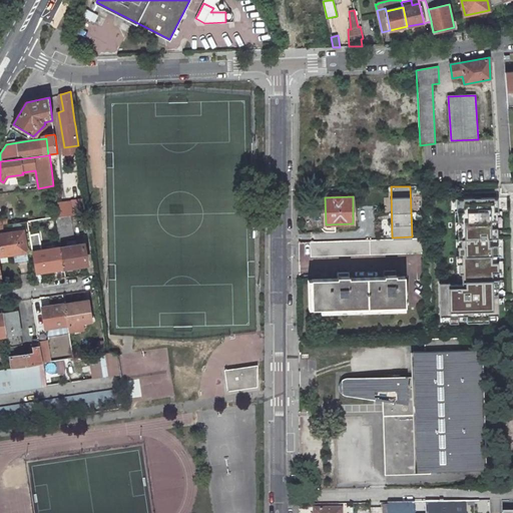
[(85,198),(71,200),(73,214),(87,212),(85,198)]
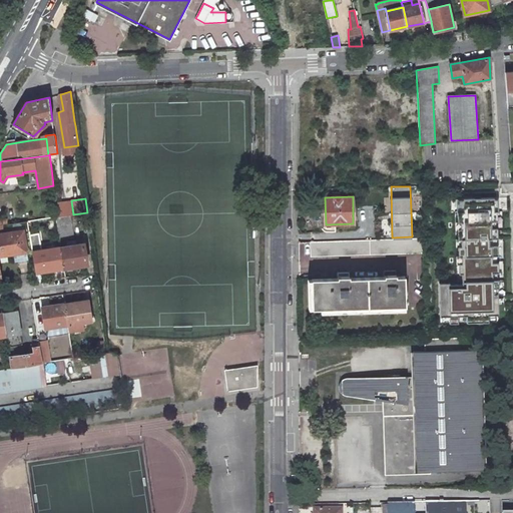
[(489,315),(499,315),(498,289),(499,288),(499,279),(497,279),(495,211),(498,211),(498,198),(456,199),(457,213),(460,213),(462,284),(450,285),(450,283),(439,284),(440,317),(449,317),(449,324),(458,323),(458,316),(467,316),(467,323),(489,322),(489,315)]
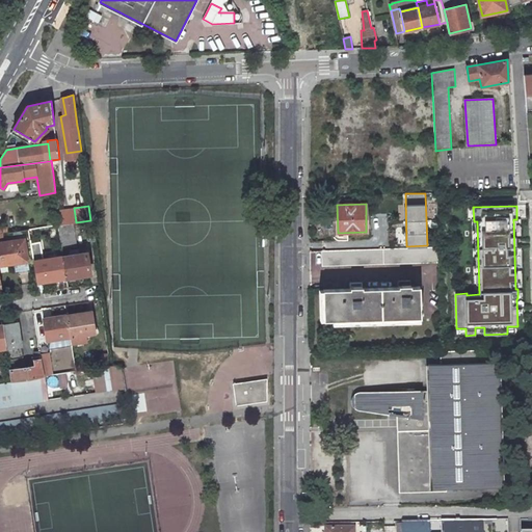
[(59,224),(58,225),(61,247),(77,245),(73,222),(59,224)]
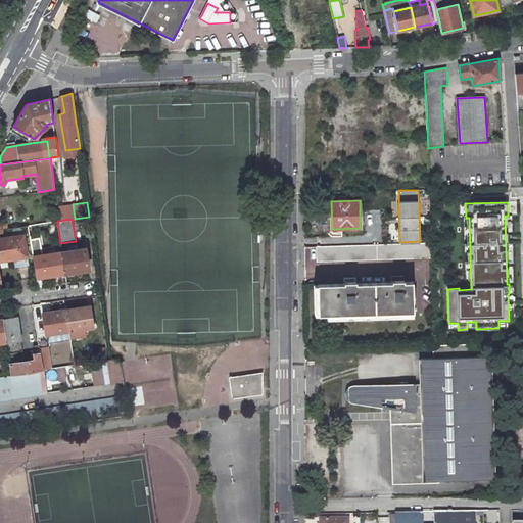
[(25,234),(0,238),(0,259),(28,255),(25,234)]
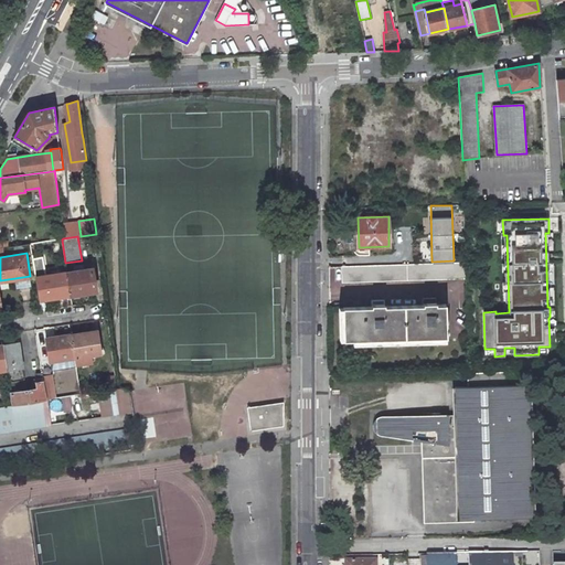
[(466,263),(342,266),(342,281),(466,278),(466,263)]
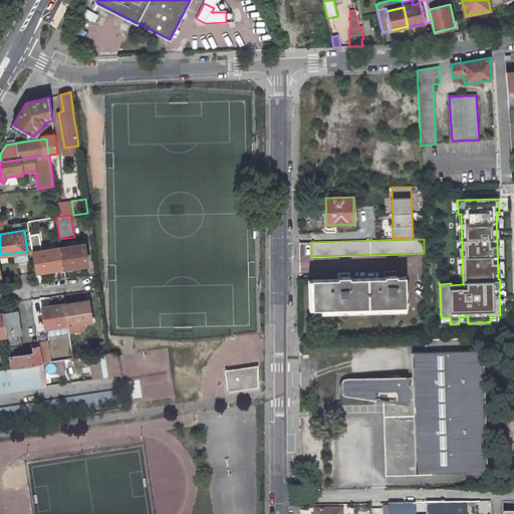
[(83,244),(61,247),(64,268),(86,265),(83,244)]
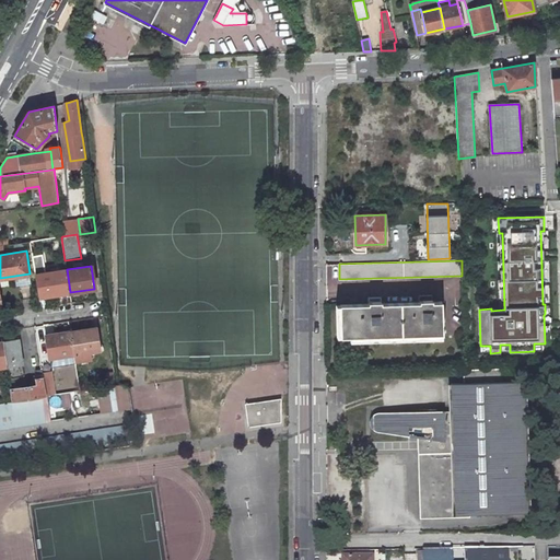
[(67,269),(35,275),(39,298),(70,292),(67,269)]
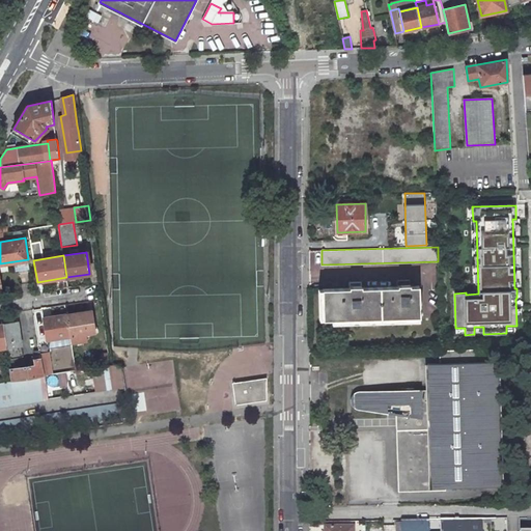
[(350,288),(323,288),(324,319),(419,316),(418,286),(410,286),(410,280),(397,280),(397,286),(361,287),(361,281),(350,282),(350,288)]
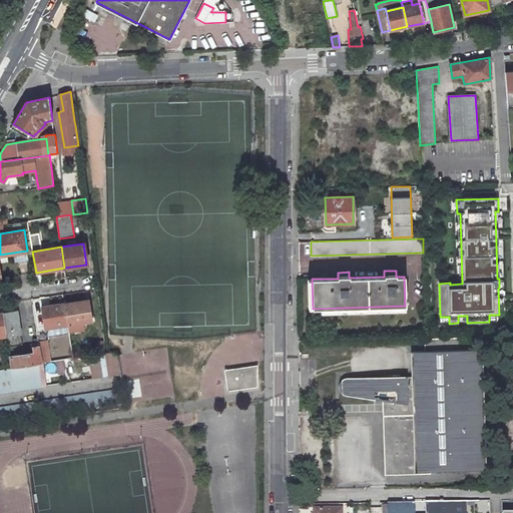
[(86,301),(64,304),(68,325),(69,331),(81,329),(80,326),(83,326),(82,322),(89,322),(86,301)]
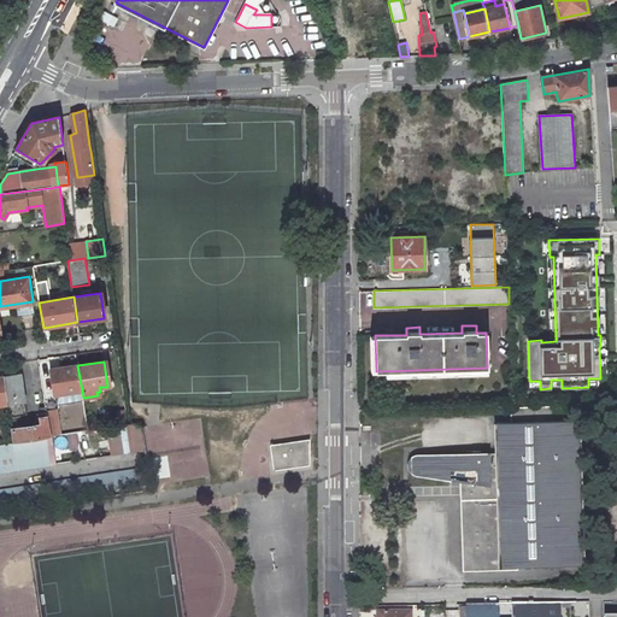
[(77,365),(51,369),(54,395),(82,391),(77,365)]
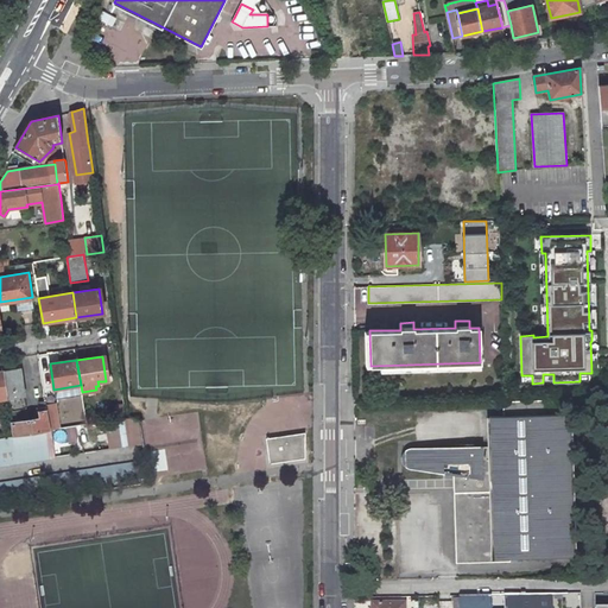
[(20,368),(4,371),(7,398),(10,410),(26,409),(24,396),(20,368)]
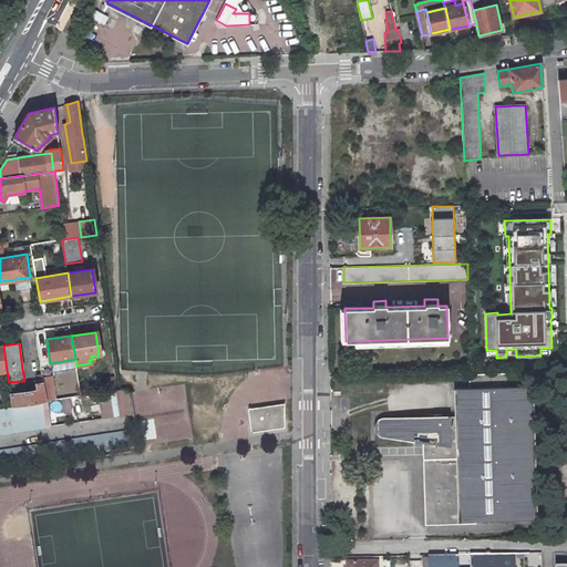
[(527,372),(471,373),(471,387),(459,388),(459,415),(381,422),(380,423),(378,423),(378,424),(377,425),(375,426),(374,428),(374,430),(374,431),(374,433),(375,435),(377,436),(379,437),(379,439),(381,439),(408,441),(422,441),(422,450),(424,524),(474,523),(474,515),(531,513),(527,372)]
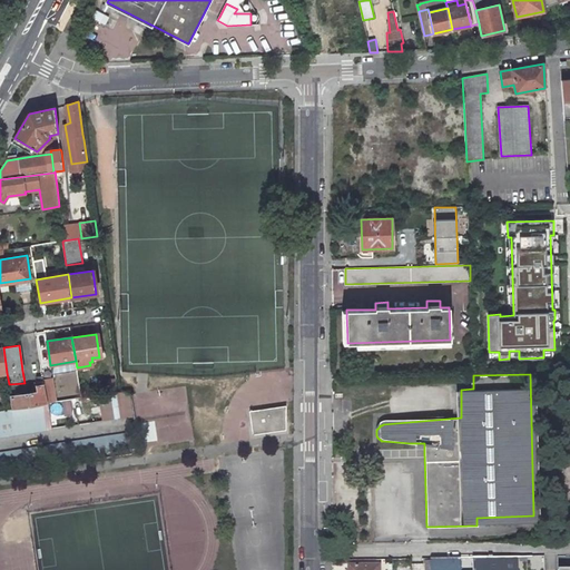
[(43,382),(37,382),(38,392),(10,395),(12,409),(42,403),(47,403),(45,386),(45,385),(43,382)]
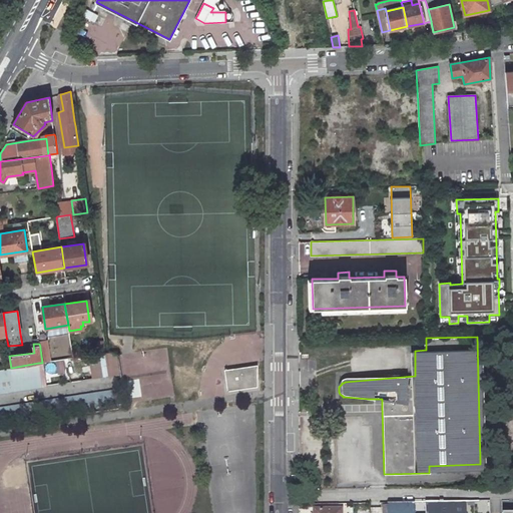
[(47,347),(40,348),(42,363),(50,362),(47,347)]
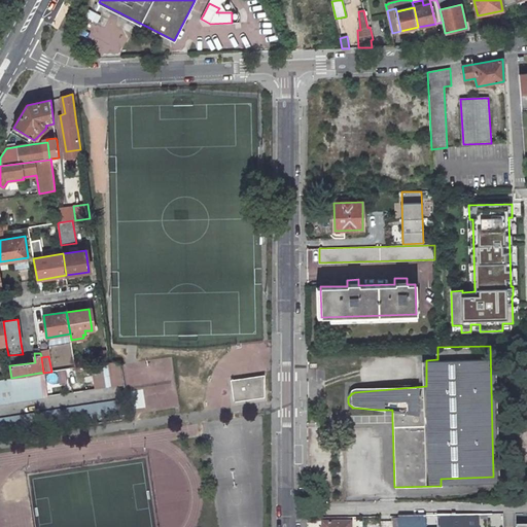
[(93,388),(123,386),(121,364),(92,365),(93,388)]
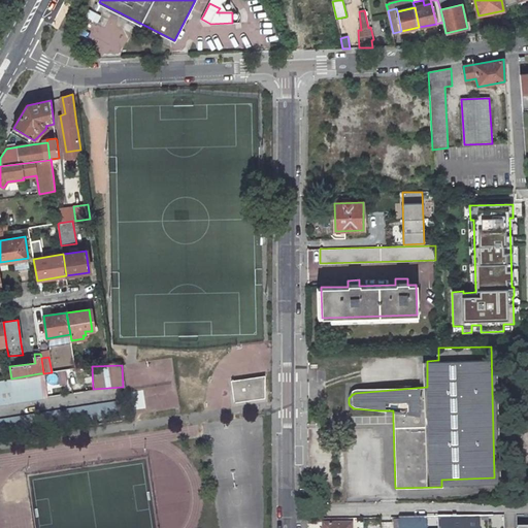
[(0,404),(43,398),(39,373),(11,378),(0,380),(0,404)]
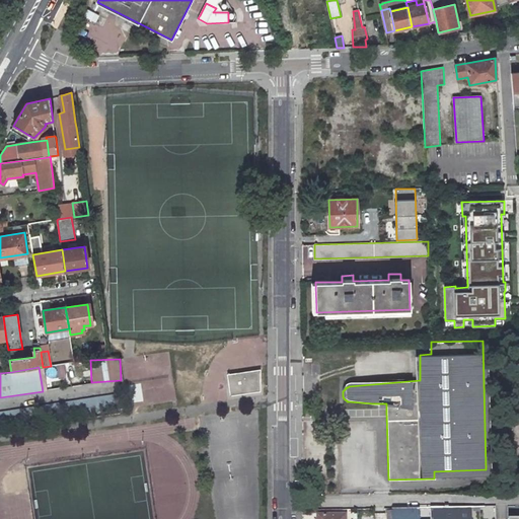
[(260,368),(226,373),(229,393),(260,391),(260,368)]
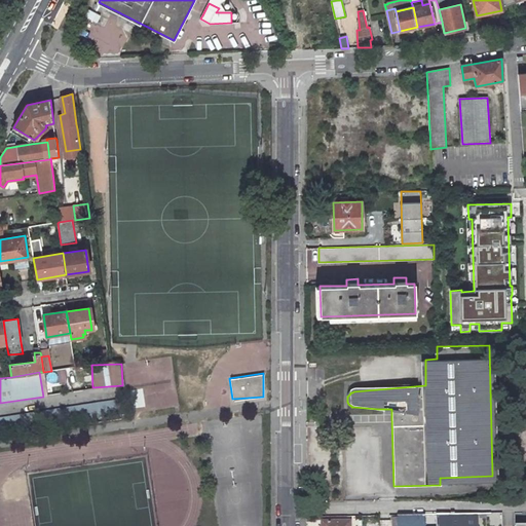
[(120,401),(0,418),(0,431),(122,414),(120,401)]
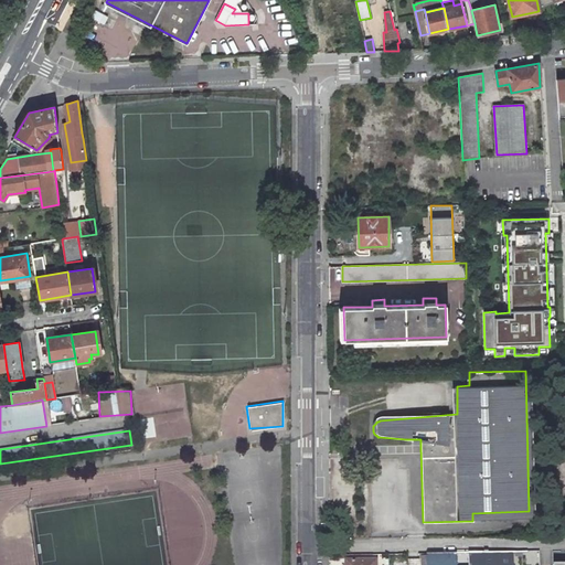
[(411,471),(411,493),(420,493),(420,471),(411,471)]
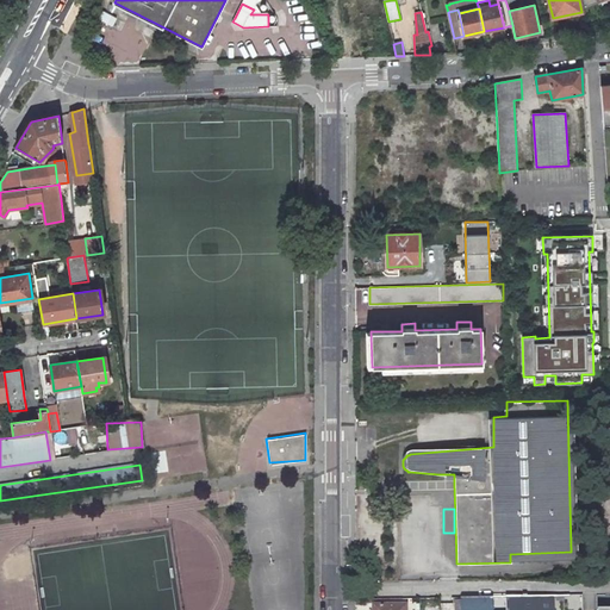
[(554,609),(554,597),(495,598),(493,609),(554,609)]
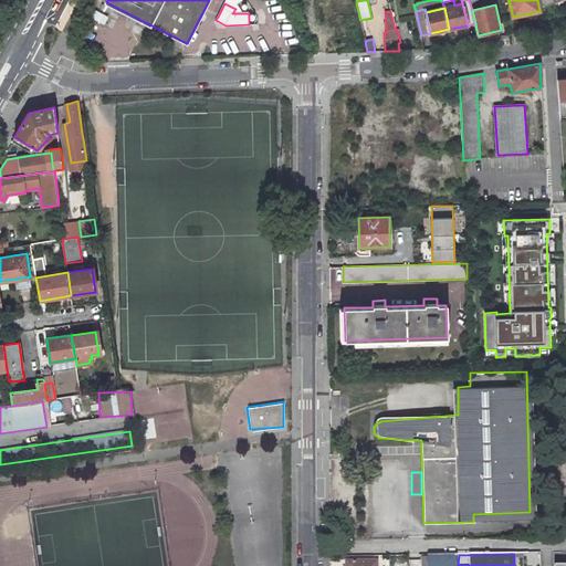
[(458,565),(459,555),(428,555),(428,565),(458,565)]
